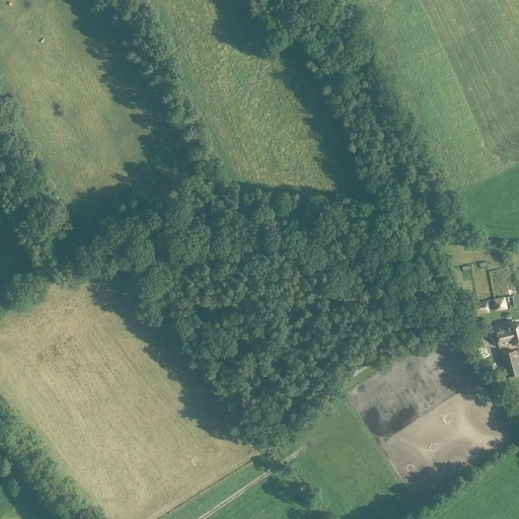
[(506,307),(514,306),(513,298),(505,299),(506,307)]
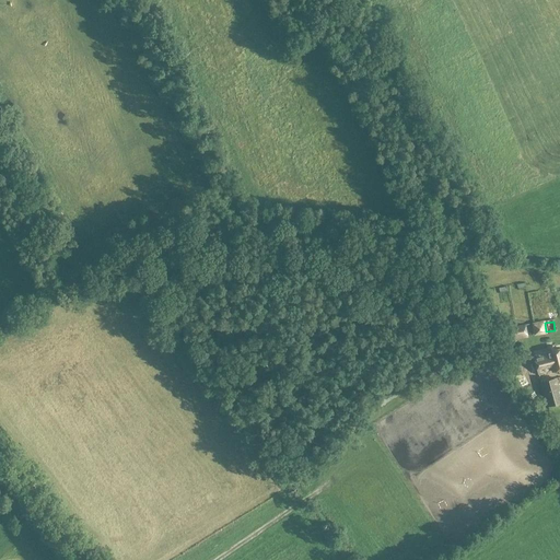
[(510,339),(527,336),(525,325),(508,328),(510,339)]
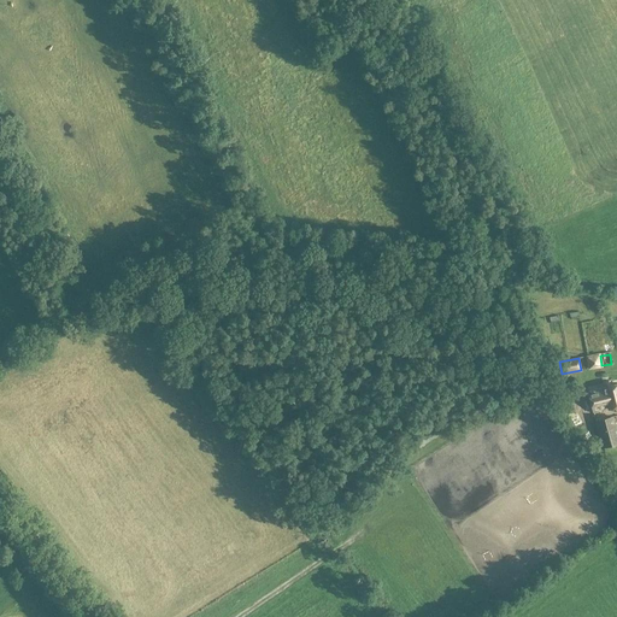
[(616,385),(604,388),(588,392),(593,413),(609,409),(616,406),(616,385)]
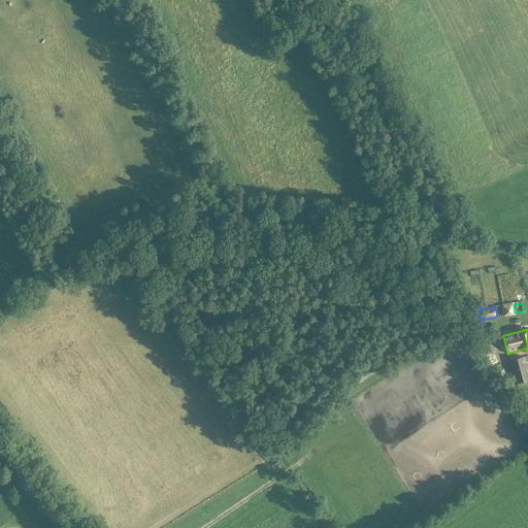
[(381,361),(390,356),(387,350),(376,356),(381,361)]
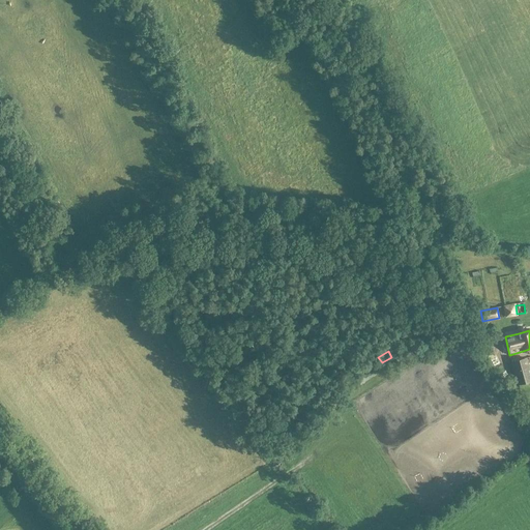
[(363,377),(378,369),(372,359),(354,370),(360,380),(363,377)]
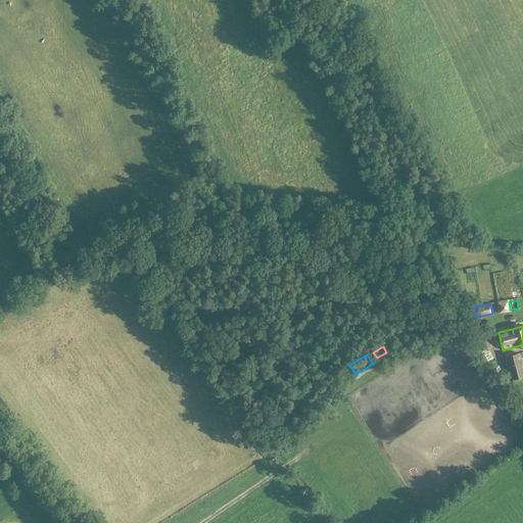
[(522,366),(520,355),(507,359),(512,381),(522,377),(522,366)]
